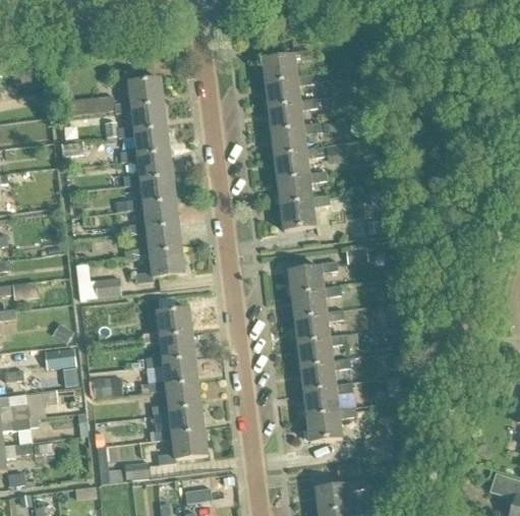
[(294,55),(262,60),(265,84),(297,80),(297,75),(295,61),(311,59),(310,50),(294,52),(294,55)]
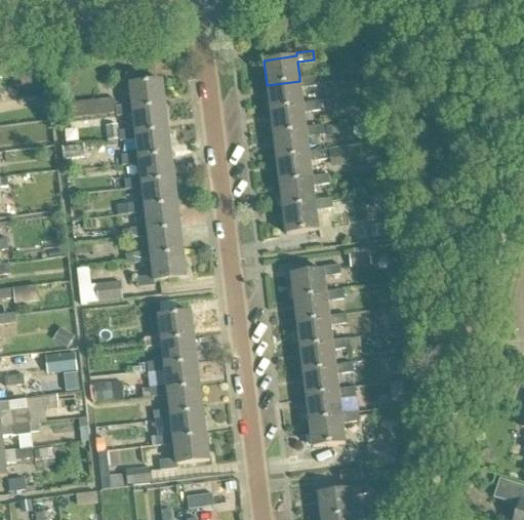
[(13,88),(27,86),(25,70),(11,72),(13,88)]
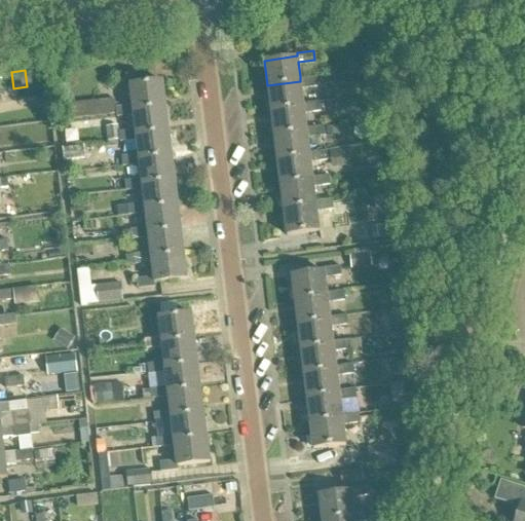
[(316,74),(300,76),(300,81),(267,85),(270,110),(303,106),(303,101),(301,86),(317,84),(316,74)]
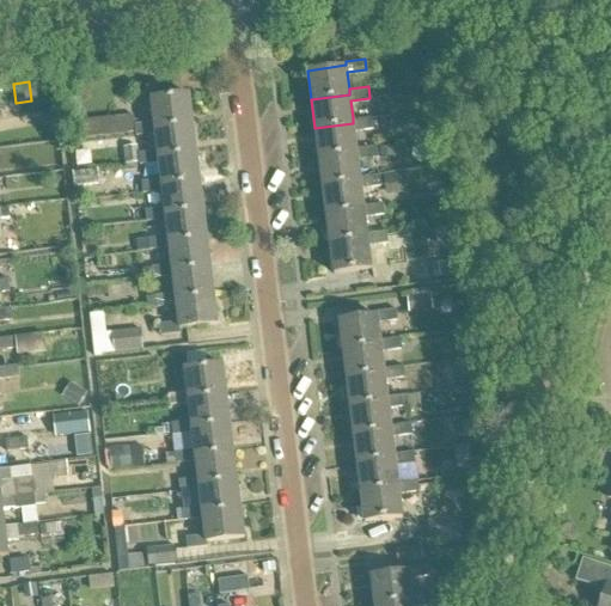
[(378,89),(379,98),(389,97),(388,87),(378,89)]
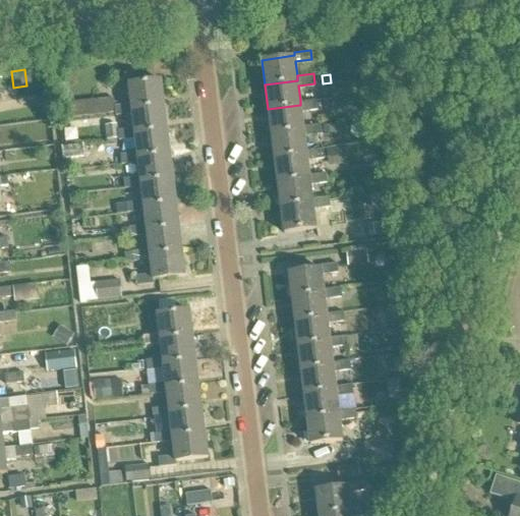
[(129,102),(113,104),(112,96),(63,101),(64,116),(114,111),(114,113),(131,111),(130,107),(163,103),(160,78),(127,82),(129,102)]
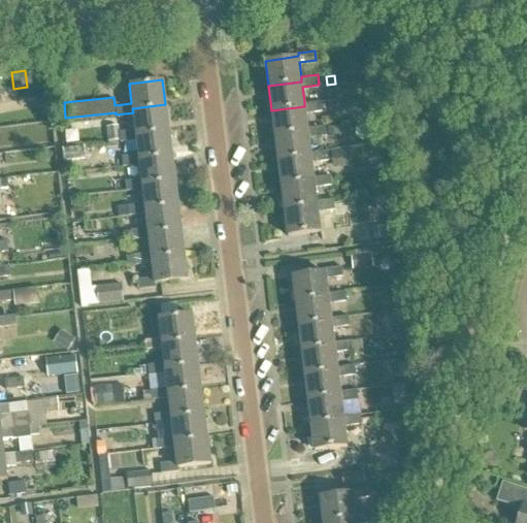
[(321,99),(304,101),(304,106),(271,110),(274,135),(307,130),(307,126),(305,111),(322,109),(321,99)]
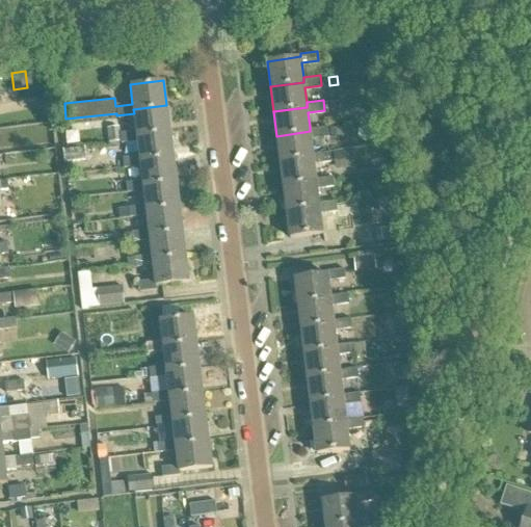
[(133,109),(134,113),(135,129),(118,131),(120,140),(137,138),(136,134),(169,130),(166,105),(133,109)]
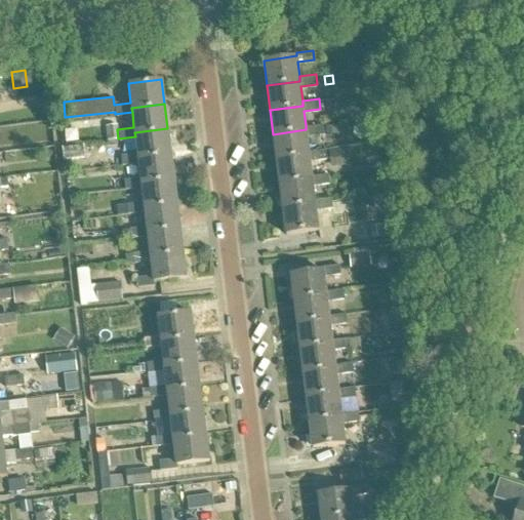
[(116,122),(105,123),(106,138),(118,136),(116,122)]
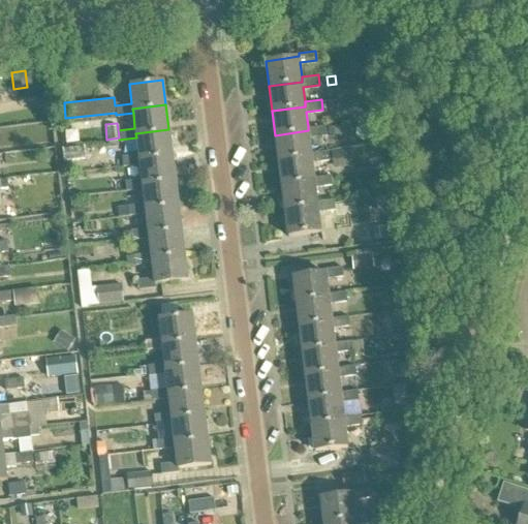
[(339,123),(327,125),(329,133),(341,131),(339,123)]
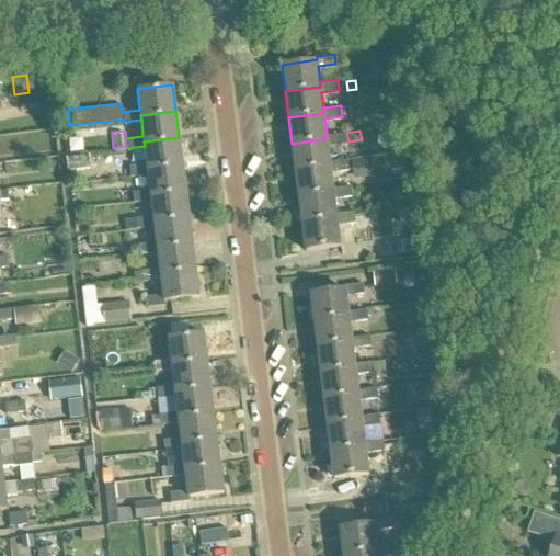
[(344,132),(327,134),(327,138),(292,144),(295,169),(330,165),(330,160),(328,144),(345,142),(344,132)]
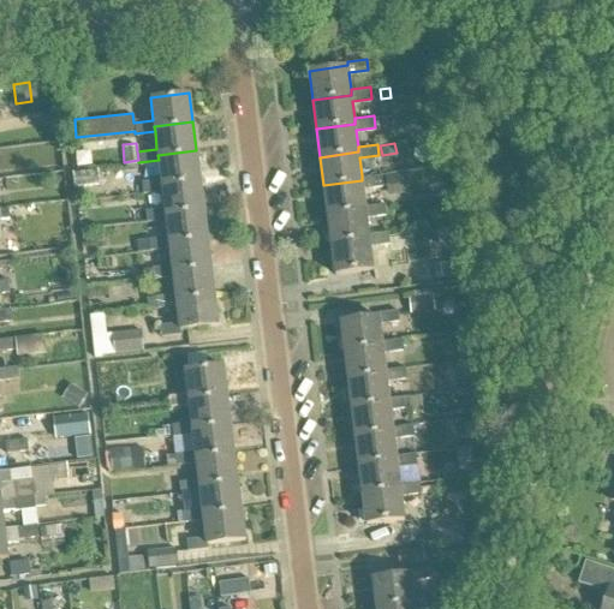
[(158,155),(159,160),(160,178),(141,180),(142,191),(162,189),(161,184),(200,179),(196,150),(158,155)]
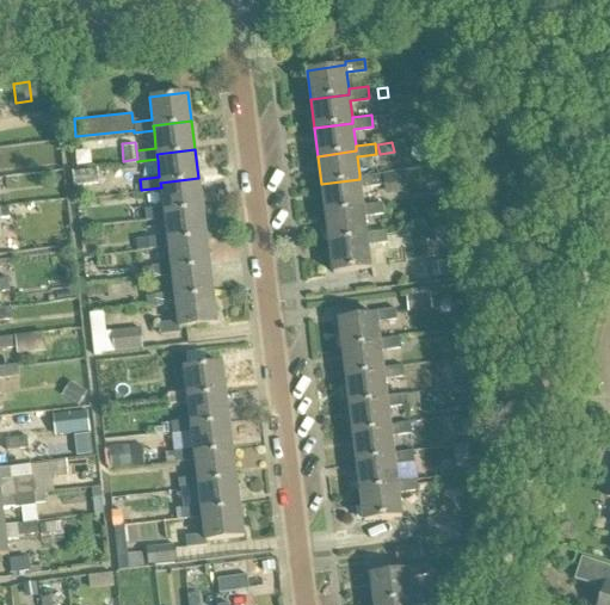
[(69,168),(72,184),(97,181),(96,166),(69,168)]
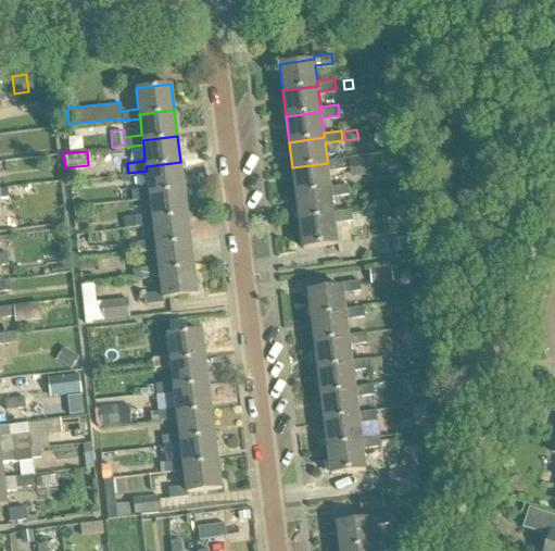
[(348,158),(350,175),(368,173),(366,154),(348,158)]
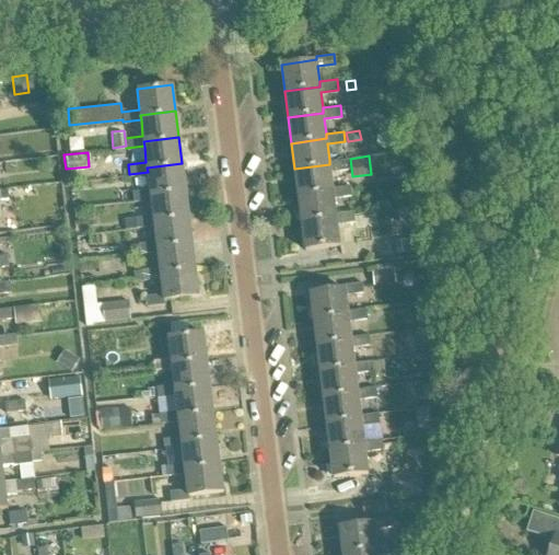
[(347,158),(329,160),(329,164),(294,169),(298,195),(333,191),(333,185),(330,170),(348,168),(347,158)]
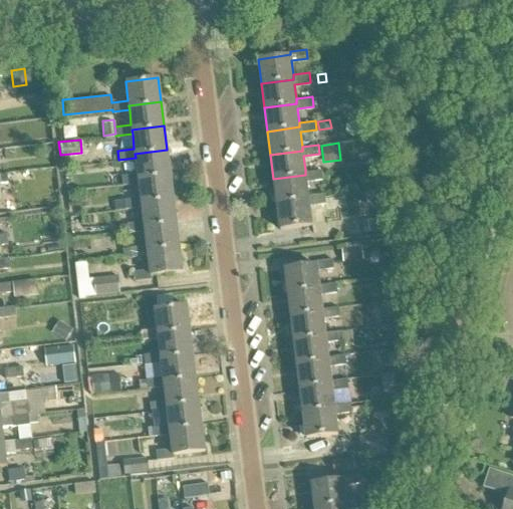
[(135,154),(136,158),(137,172),(120,174),(121,184),(138,182),(138,178),(170,174),(167,150),(135,154)]
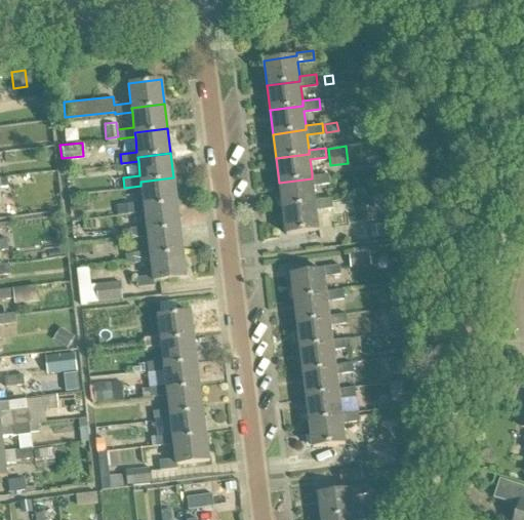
[(312,178),(279,183),(282,207),(315,203),(315,198),(313,184),(329,182),(328,171),(312,173),(312,178)]
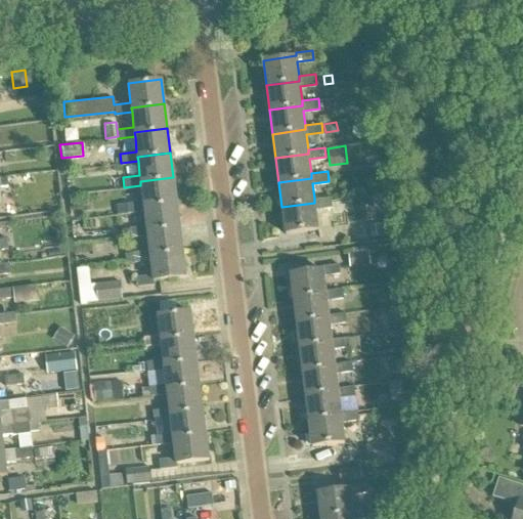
[(140,181),(140,185),(142,200),(126,202),(127,212),(143,210),(143,206),(176,202),(173,177),(140,181)]
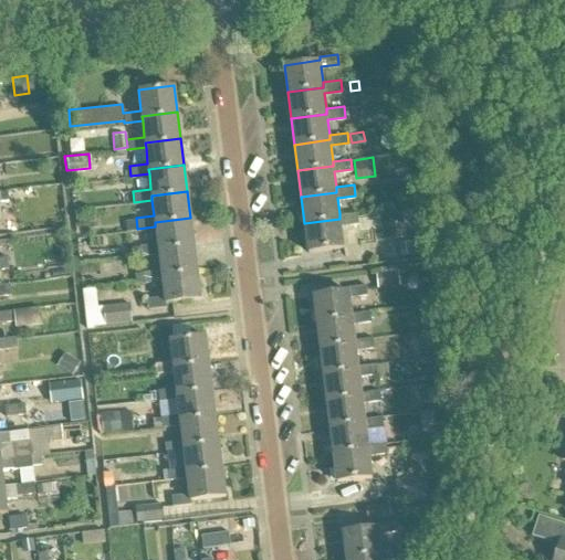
[(359,221),(361,229),(382,225),(380,222),(404,219),(403,209),(380,212),(380,211),(357,214),(357,211),(339,213),(339,219),(304,223),(307,250),(344,245),(341,224),(359,221)]
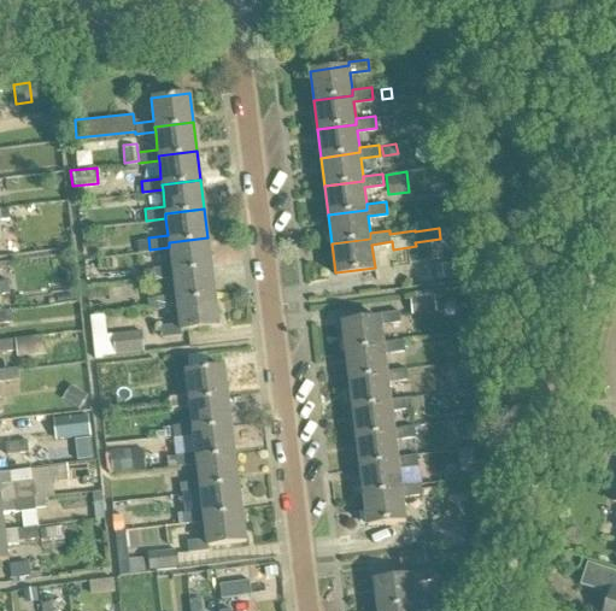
[(169,242),(169,247),(171,264),(152,266),(153,277),(172,275),(172,270),(211,265),(207,238),(169,242)]
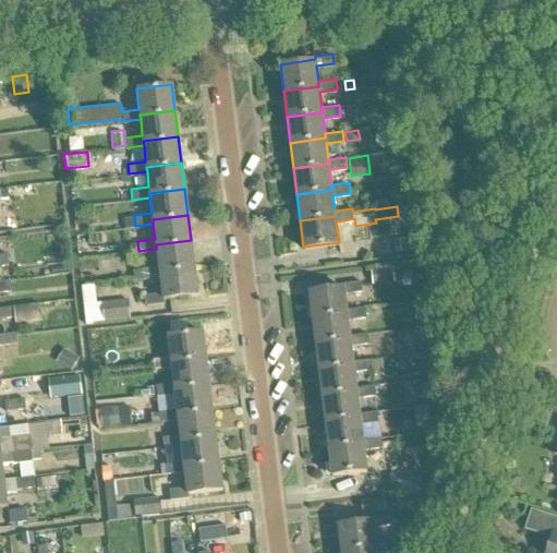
[(156,244),(156,249),(158,265),(141,267),(142,277),(159,275),(159,271),(194,266),(191,240),(156,244)]
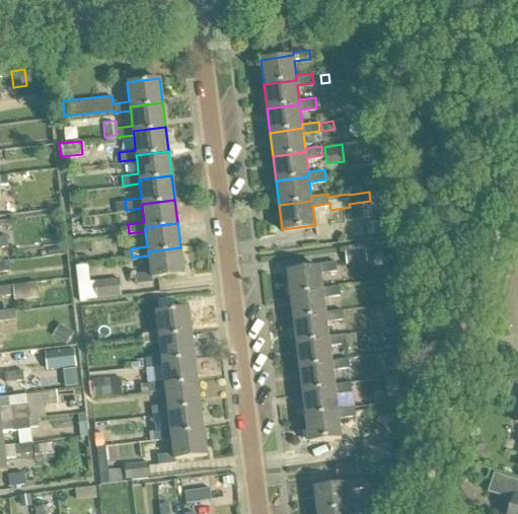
[(365,246),(344,249),(345,262),(366,260),(365,246)]
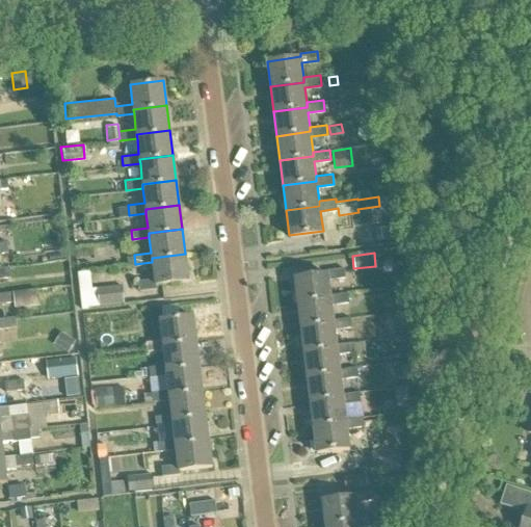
[(152,258),(152,262),(154,277),(137,279),(138,289),(156,287),(156,284),(188,280),(185,254),(152,258)]
